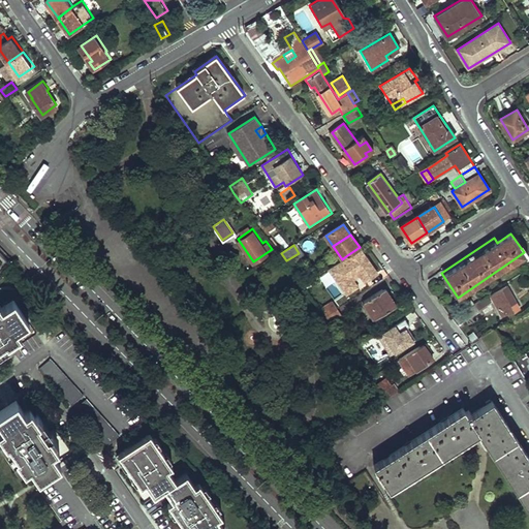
[(361,275),(365,281),(377,273),(360,247),(347,255),(342,259),(329,269),(346,294),(361,285),(355,278),(361,275)]
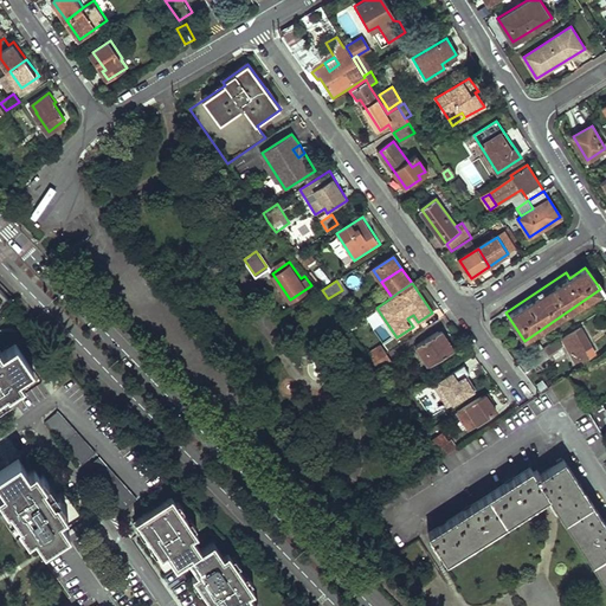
[(328,298),(333,305),(341,301),(348,296),(342,290),(328,298)]
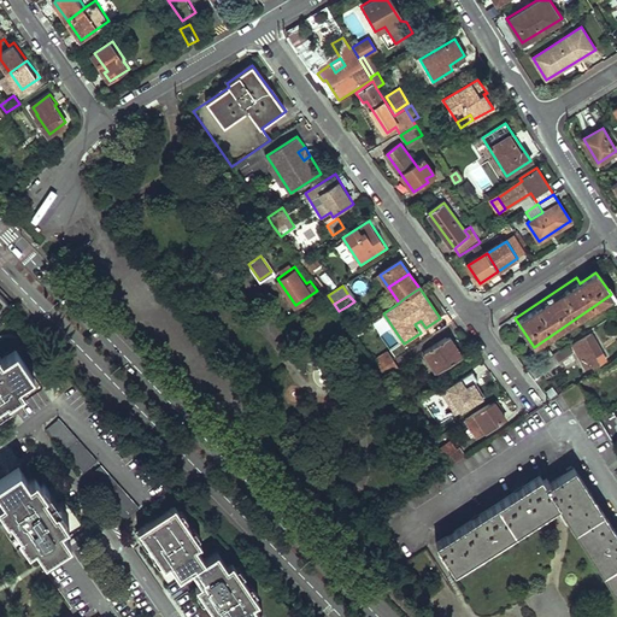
[(574,346),(588,369),(594,365),(595,366),(607,359),(592,335),(574,346)]
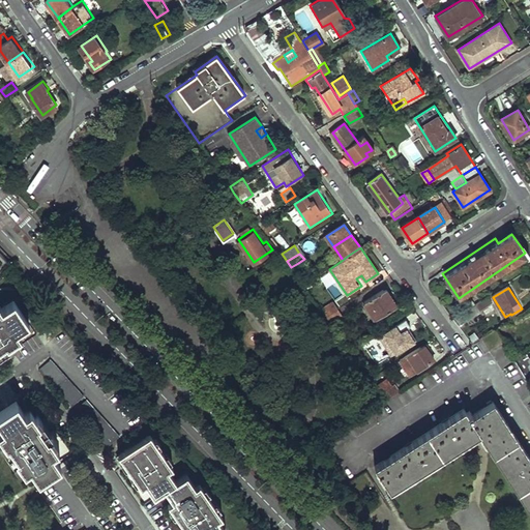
[(364,301),(376,320),(398,306),(391,296),(388,297),(383,290),(364,301)]
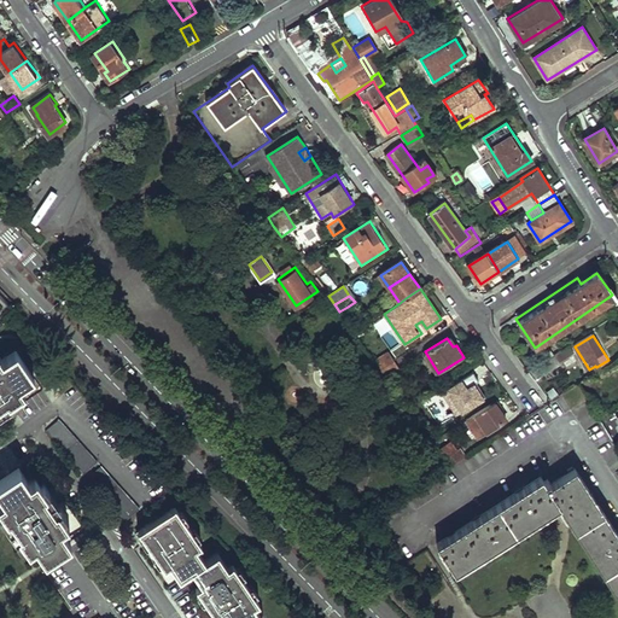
[(541,365),(547,374),(561,363),(560,361),(573,351),(570,345),(541,365)]
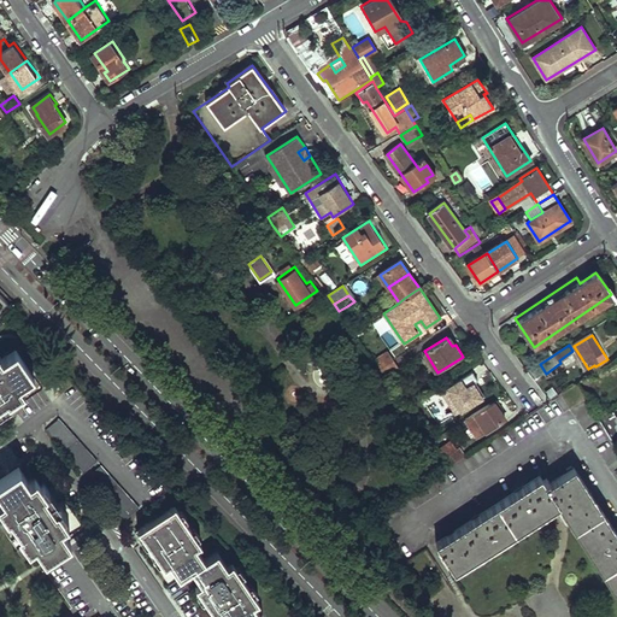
[(0,394),(5,391),(10,398),(12,401),(22,395),(18,392),(25,388),(21,381),(35,372),(18,346),(4,354),(0,347),(0,394)]
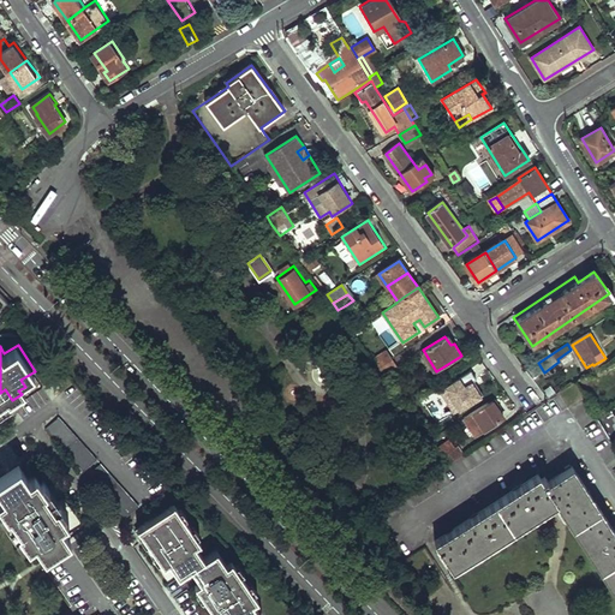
[(388,351),(375,359),(380,365),(393,358),(388,351)]
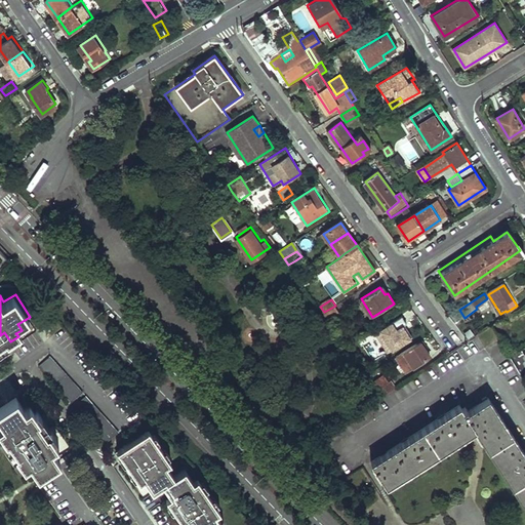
[(324,312),(330,320),(341,314),(335,306),(324,312)]
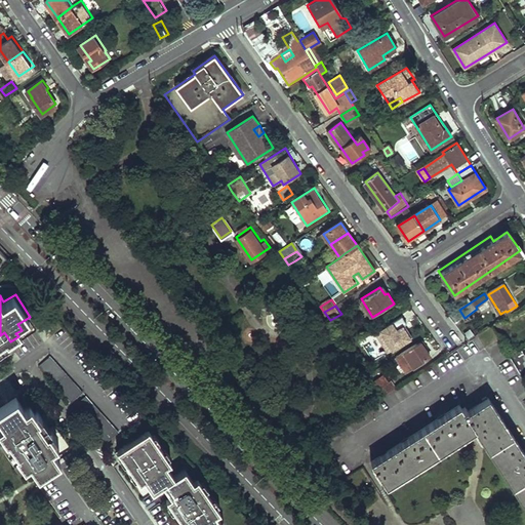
[(406,323),(401,315),(373,333),(387,353),(412,336),(404,324),(406,323)]
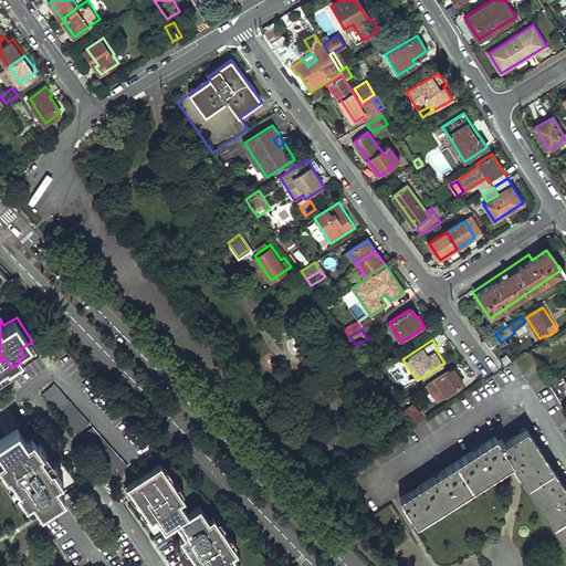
[(427,386),(438,400),(463,383),(453,369),(427,386)]
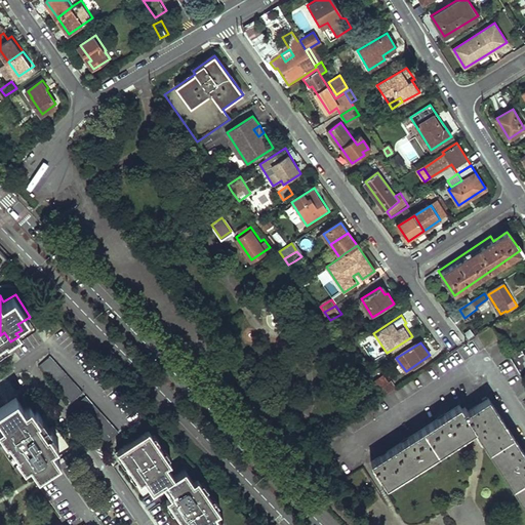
[(524,347),(511,357),(524,379),(524,377),(524,347)]
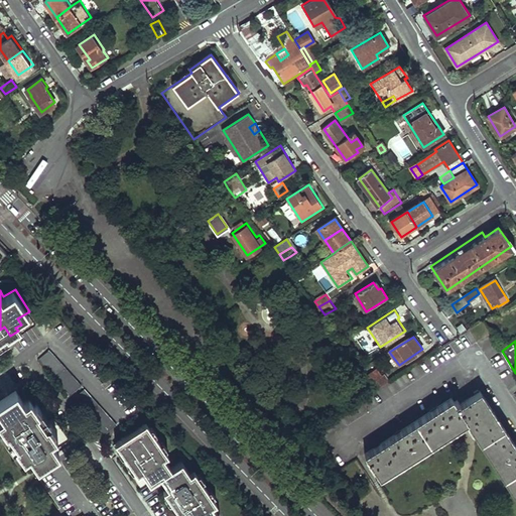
[(83,384),(48,349),(37,360),(72,395),(83,384)]
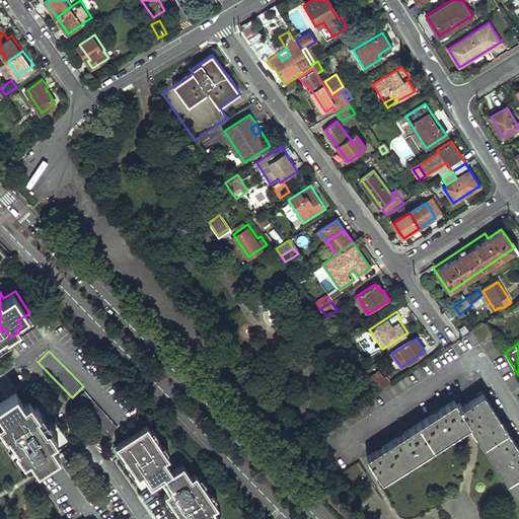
[(374,384),(380,391),(392,384),(386,376),(383,378),(378,372),(373,375),(378,381),(374,384)]
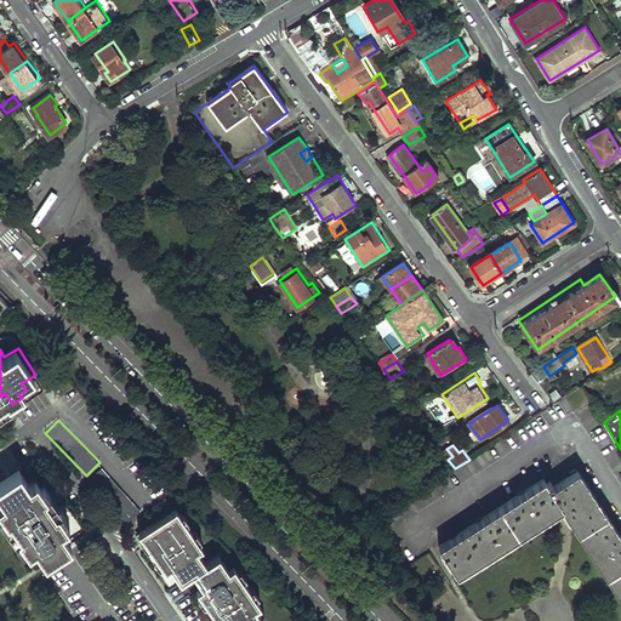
[(22,466),(0,480),(0,489),(6,497),(0,501),(0,505),(3,508),(0,510),(0,514),(4,520),(7,517),(9,518),(16,514),(27,530),(20,535),(21,535),(16,539),(22,547),(26,543),(30,550),(38,546),(46,559),(73,542),(63,528),(69,523),(64,517),(69,513),(63,506),(60,510),(60,508),(52,512),(41,496),(49,491),(47,490),(51,488),(45,479),(41,482),(38,476),(32,480),(22,466)]
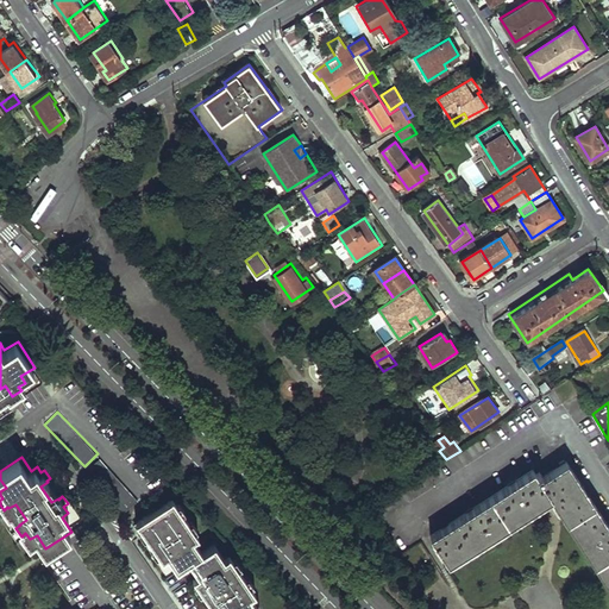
[(140,497),(101,458),(88,470),(127,510),(140,497)]
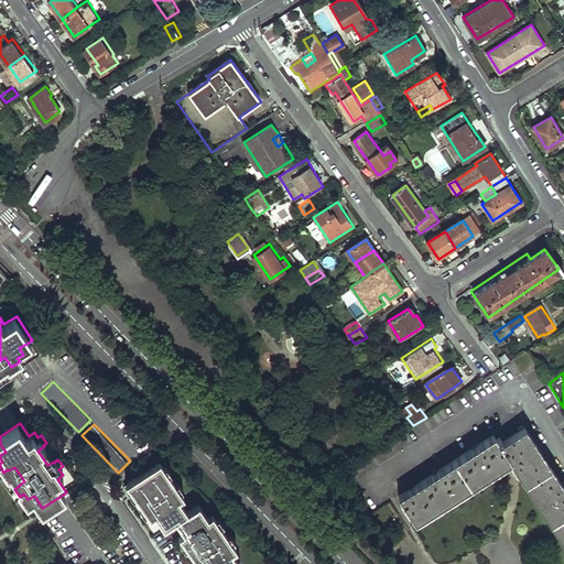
[(563,541),(563,487),(524,429),(502,442),(500,437),(497,440),(494,435),(400,497),(415,522),(510,461),(519,474),(563,541)]
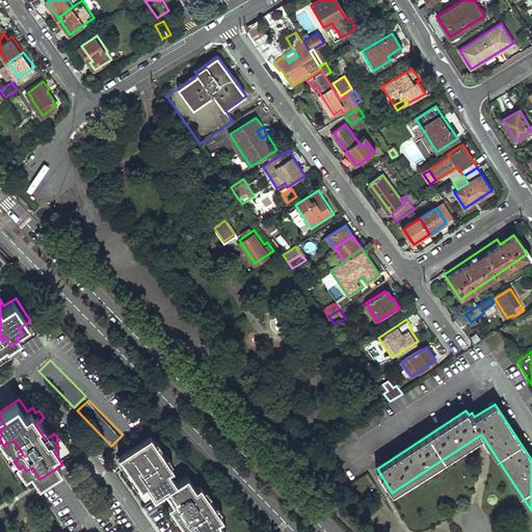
[(153,432),(123,454),(144,487),(149,484),(157,496),(168,488),(177,501),(171,504),(190,531),(227,531),(229,531),(220,520),(225,515),(203,482),(197,485),(190,474),(179,481),(170,470),(176,467),(153,432)]
